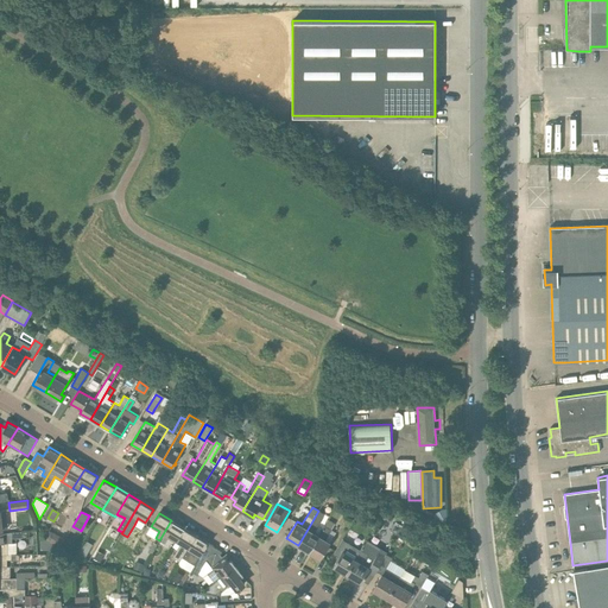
[(298,545),(309,551),(320,534),(315,532),(321,523),(314,519),(298,545)]
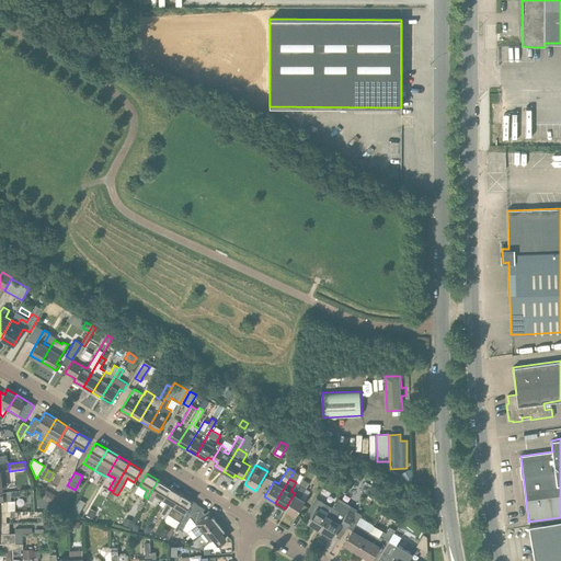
[(156,495),(162,500),(169,488),(158,480),(147,499),(152,501),(156,495)]
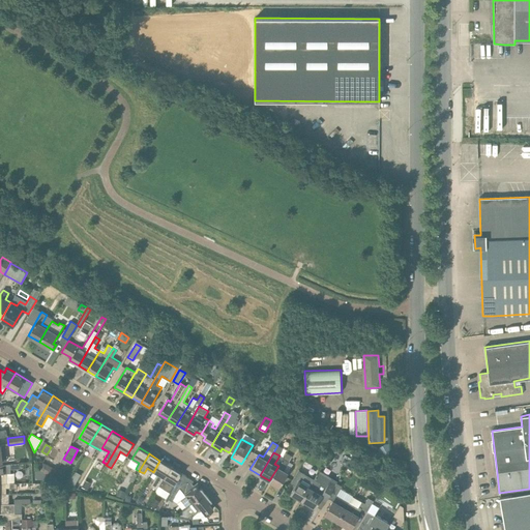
[(278,466),(269,480),(280,487),(288,472),(284,470),(292,457),(286,453),(278,466)]
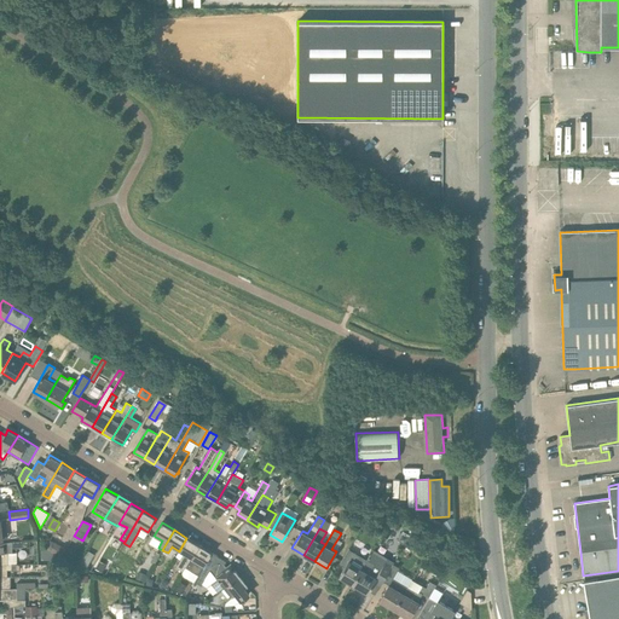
[(408,541),(410,536),(403,531),(398,541),(405,544),(408,541)]
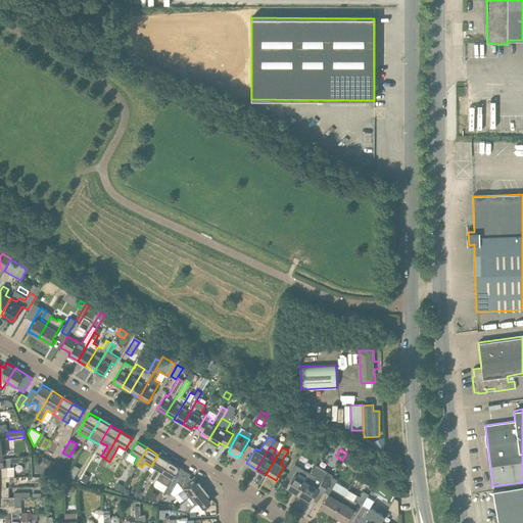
[(149,479),(155,483),(168,461),(157,455),(151,466),(155,468),(149,479)]
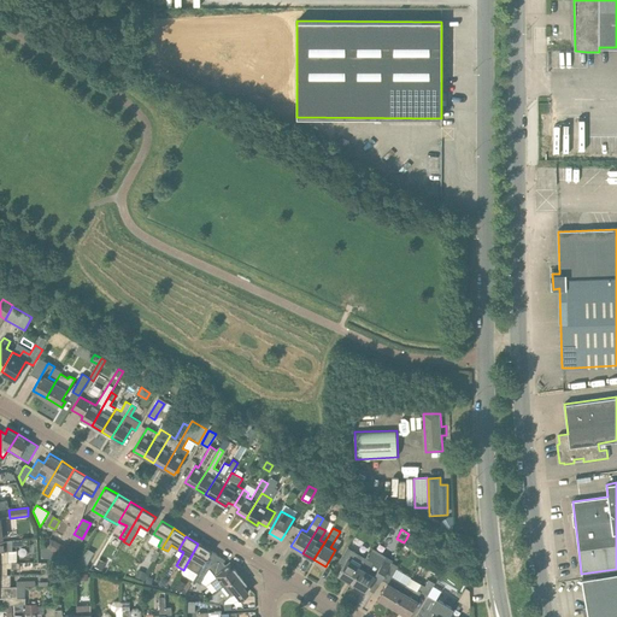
[(0,563),(9,563),(7,552),(12,552),(12,546),(23,546),(23,540),(12,541),(1,541),(0,541),(0,563)]
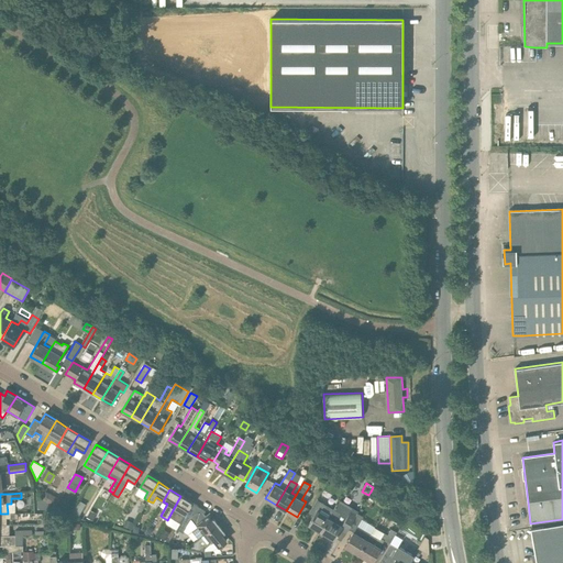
[(46,508),(52,499),(44,495),(39,504),(46,508)]
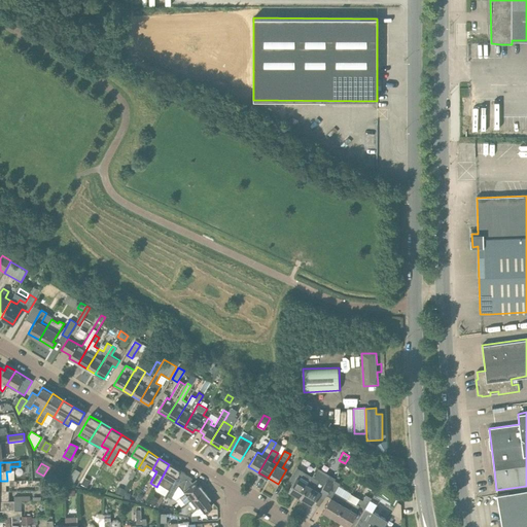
[(162,486),(169,490),(173,482),(180,470),(169,464),(156,487),(154,489),(159,491),(162,486)]
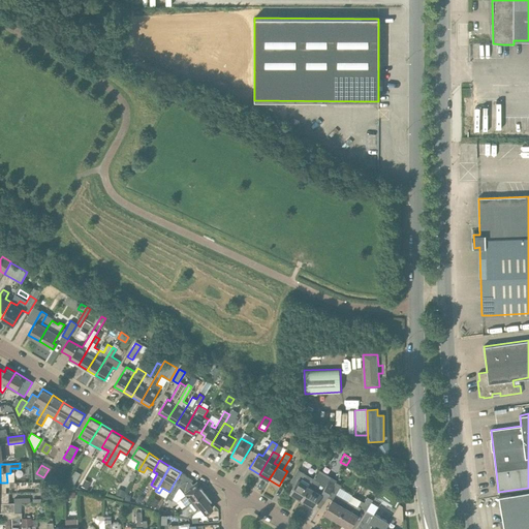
[(298,479),(290,493),(302,499),(309,488),(317,474),(311,470),(304,483),(298,479)]
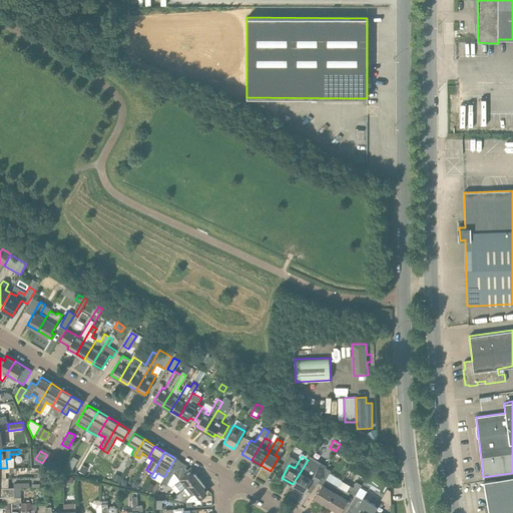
[(174,484),(180,491),(198,477),(191,469),(189,471),(185,468),(187,466),(175,458),(168,469),(164,477),(161,482),(166,485),(174,473),(179,480),(174,484)]
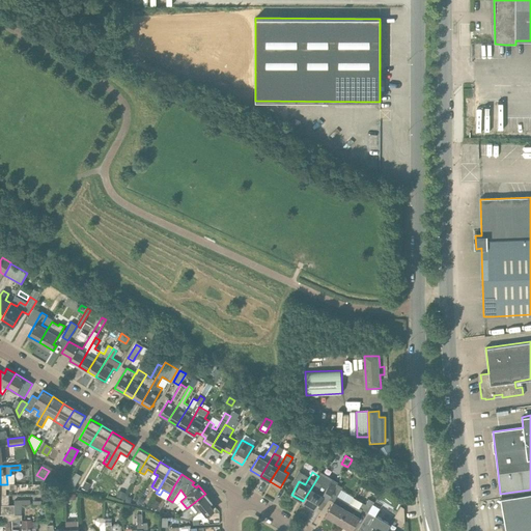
[(318,476),(310,490),(303,501),(315,508),(320,499),(327,502),(329,499),(337,484),(331,481),(330,482),(318,476)]
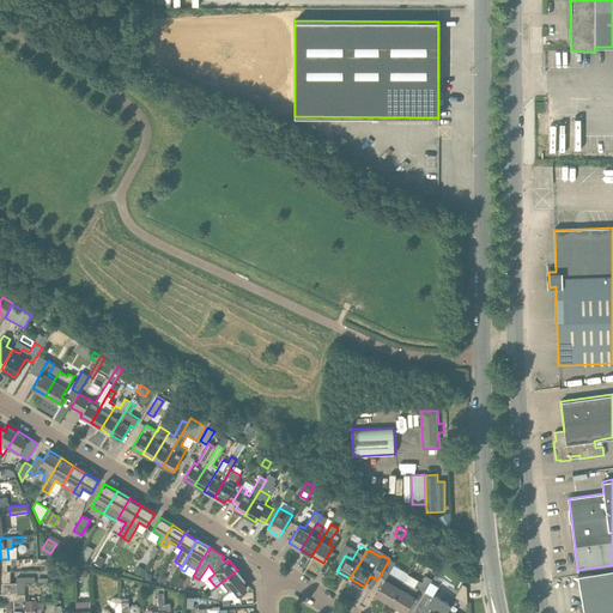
[(89,557),(82,553),(78,559),(85,563),(89,557)]
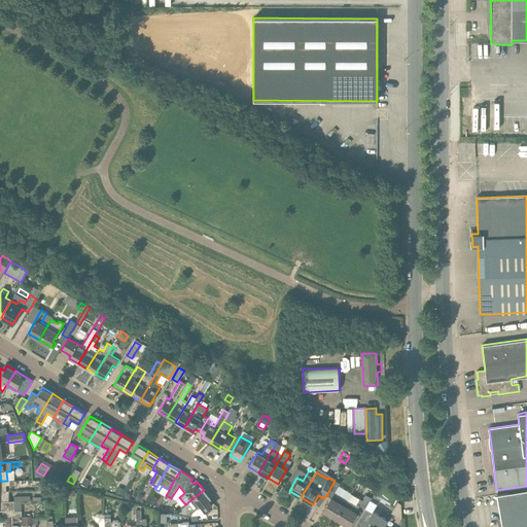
[(0,490),(5,491),(5,485),(16,485),(16,481),(7,481),(0,481),(0,490)]
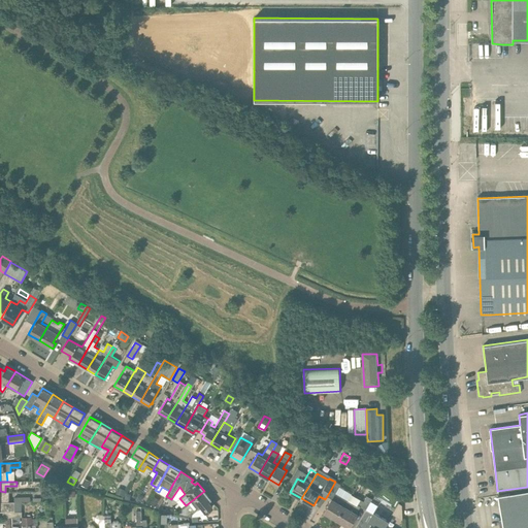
[(331,498),(324,512),(336,520),(348,500),(335,493),(340,485),(335,482),(327,496),(331,498)]
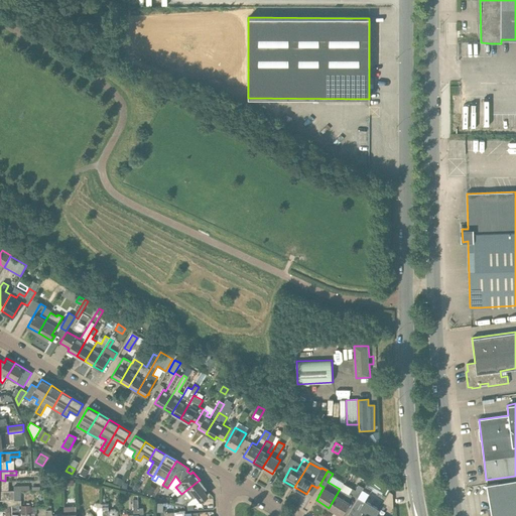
[(0,490),(8,491),(8,481),(5,481),(0,480),(0,490)]
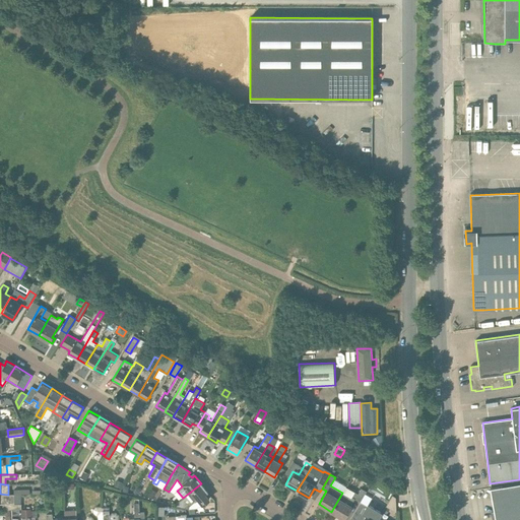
[(189,507),(196,501),(201,506),(209,499),(205,494),(207,492),(201,483),(183,498),(174,505),(189,509),(189,507)]
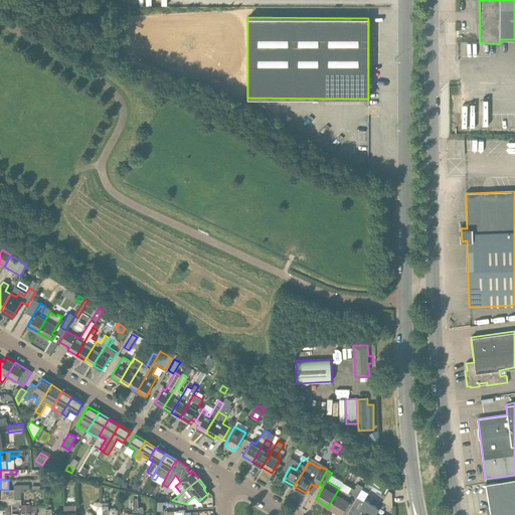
[(488,514),(514,514),(514,479),(486,484),(490,508),(487,509),(488,514)]
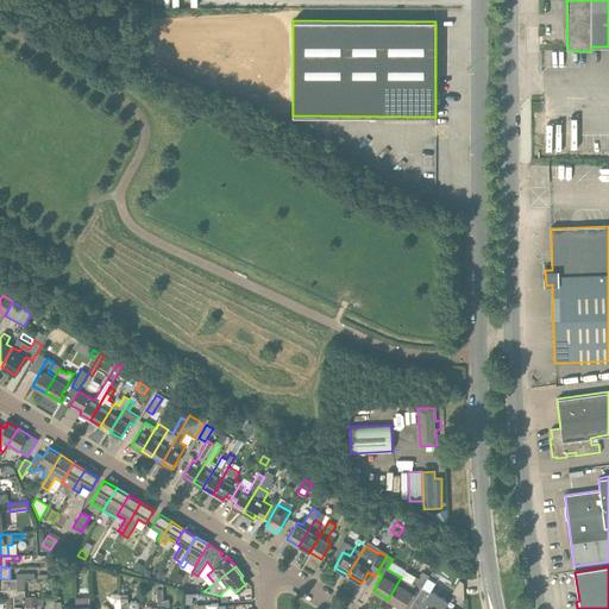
[(173,581),(179,584),(183,576),(177,572),(173,581)]
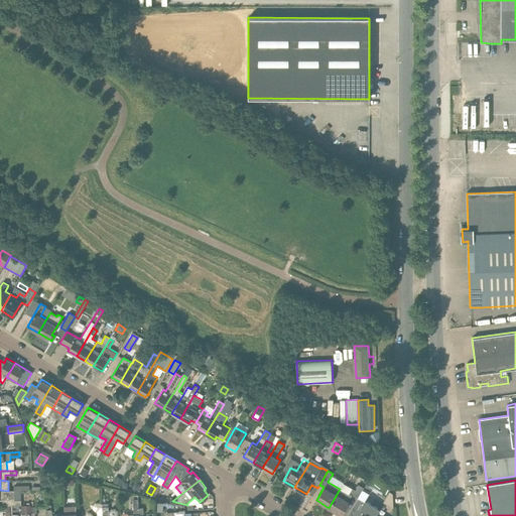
[(358,498),(364,488),(359,485),(355,490),(352,489),(350,493),(358,498)]
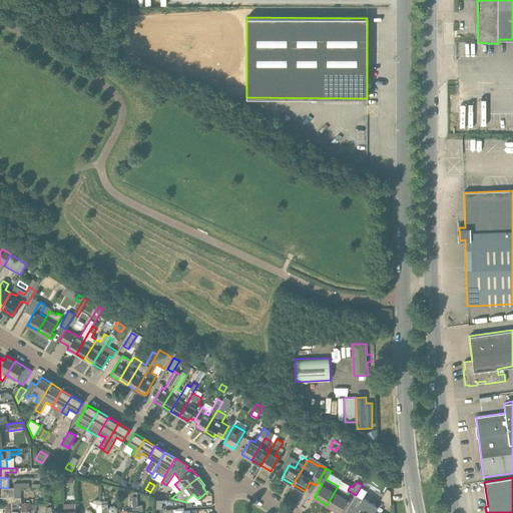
[(338,486),(327,505),(339,512),(347,498),(341,495),(344,490),(338,486)]
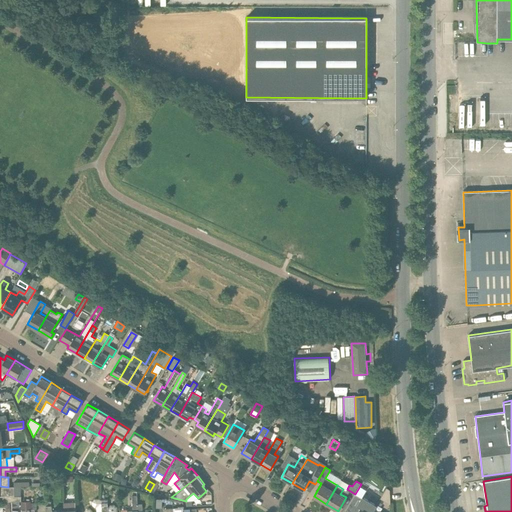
[(3,502),(11,501),(12,502),(20,501),(21,501),(21,496),(21,487),(14,487),(8,487),(0,486),(0,497),(3,497),(3,502)]
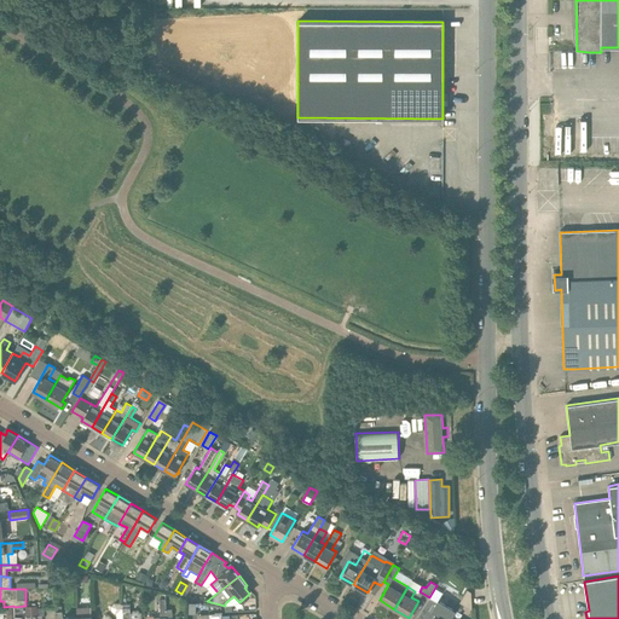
[(467,590),(460,603),(463,606),(472,609),(470,593),(467,590)]
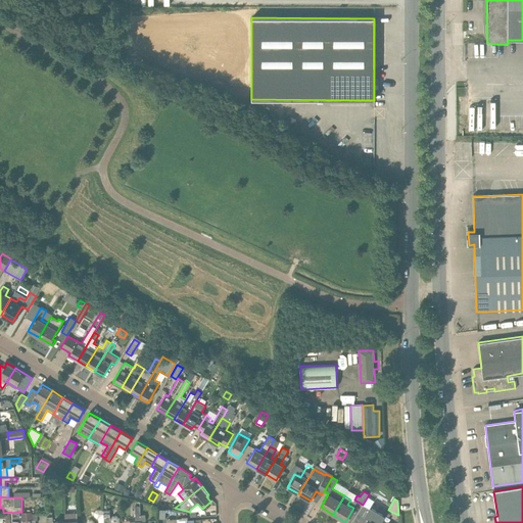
[(354,522),(355,522),(380,522),(384,517),(370,508),(369,510),(362,506),(352,522),(354,522)]
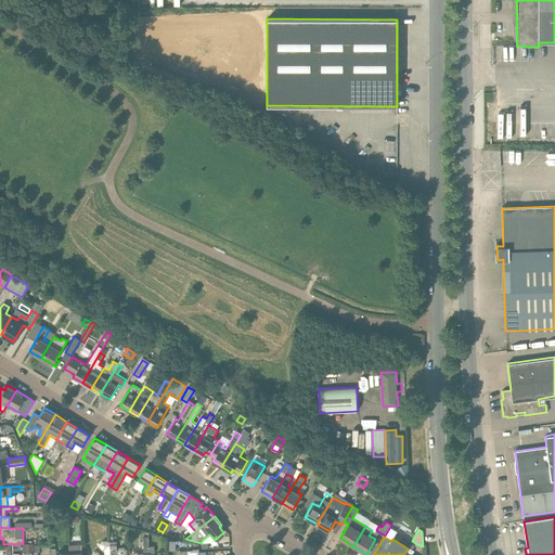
[(149,554),(149,553),(149,546),(149,538),(143,538),(143,554),(138,554),(149,554)]
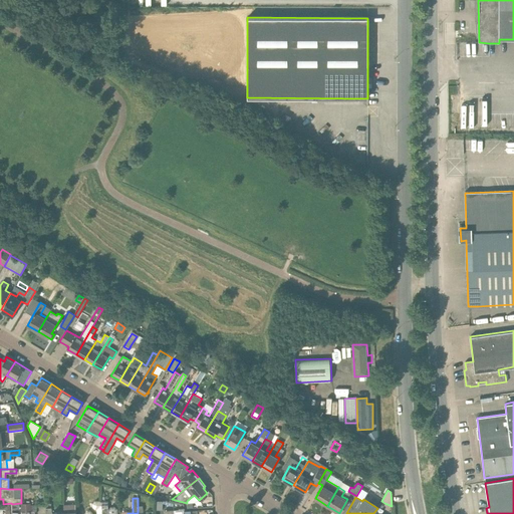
[(101,513),(101,501),(94,501),(92,503),(92,507),(95,509),(96,509),(96,513),(92,513),(90,511),(86,511),(84,513),(101,513)]
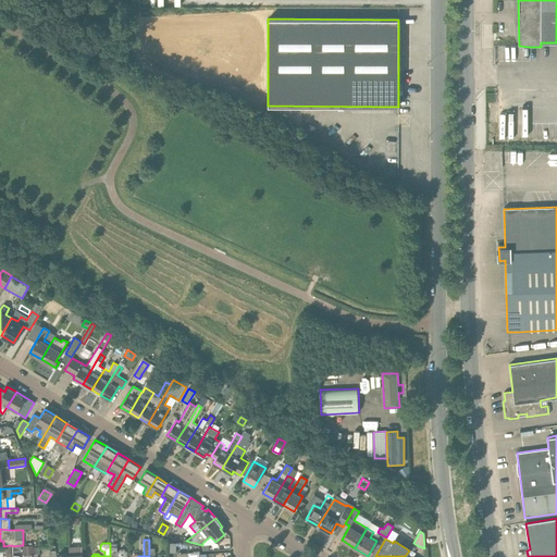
[(12,545),(3,546),(3,552),(5,552),(5,556),(12,556),(12,552),(12,545)]
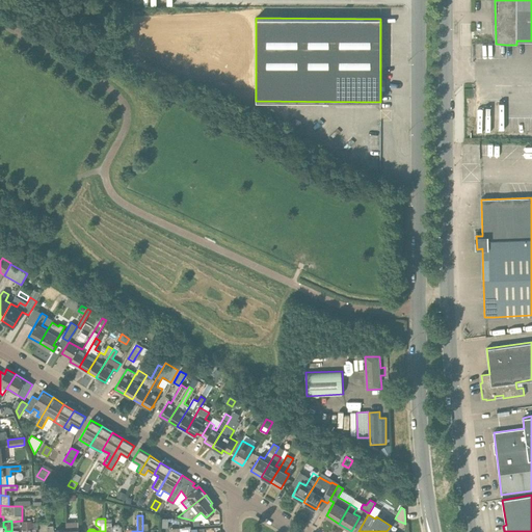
[(30,531),(30,521),(22,521),(22,531),(30,531)]
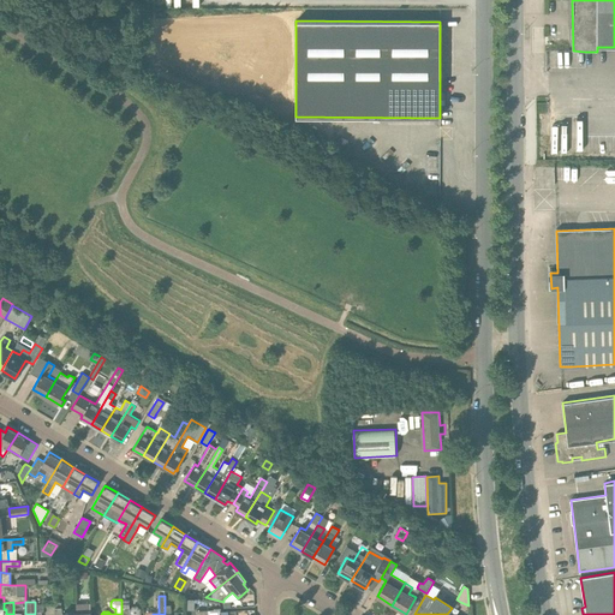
[(90,614),(90,603),(76,603),(77,613),(76,613),(76,614),(90,614)]
